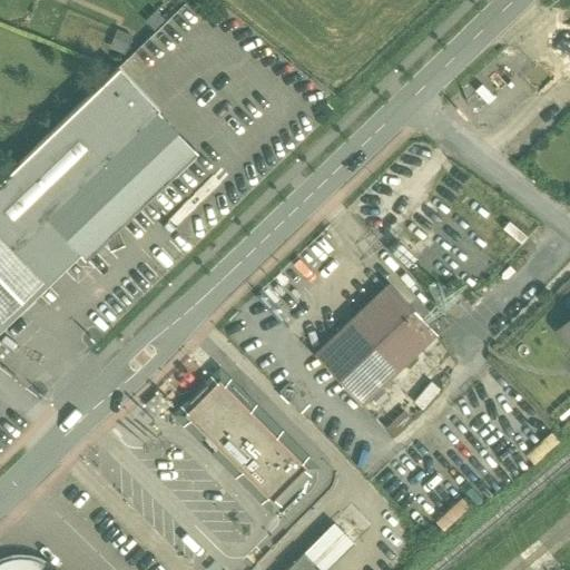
[(118,67),(0,179),(0,330),(79,254),(85,259),(196,153),(157,111),(158,109),(118,67)]
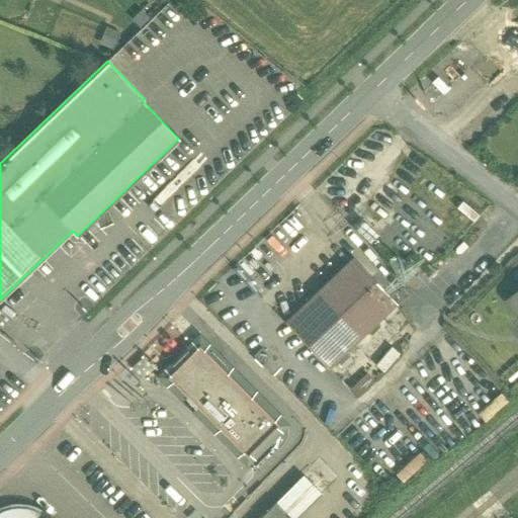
[(354,259),(286,323),(328,367),(396,304),(354,259)]
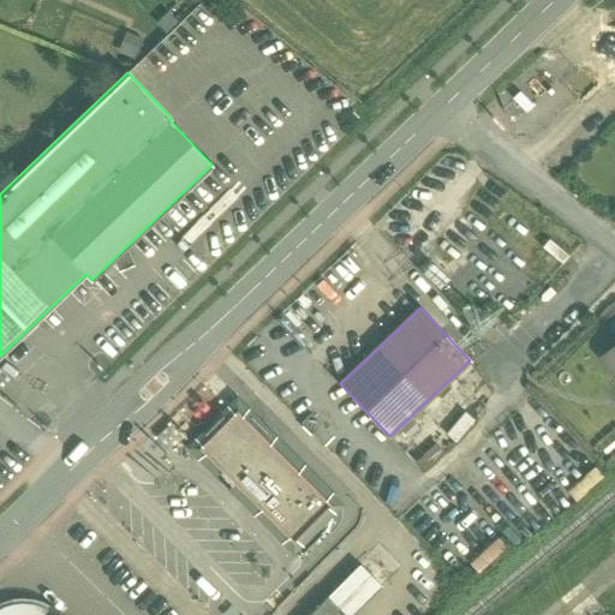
[(614,346),(604,357),(614,368),(614,346)]
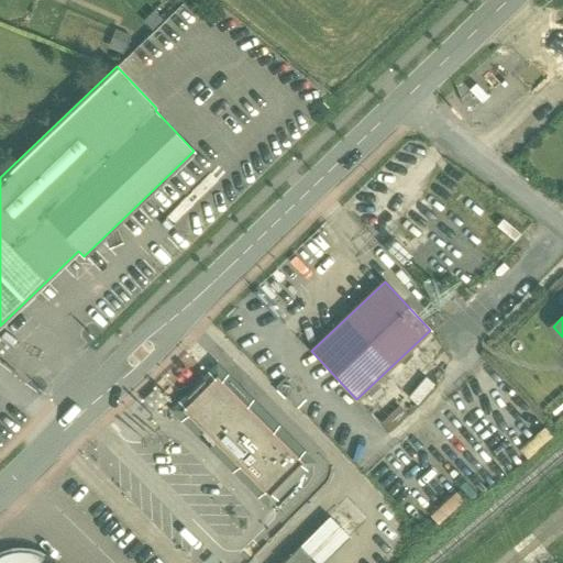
[(257,409),(250,401),(247,404),(217,373),(179,409),(268,498),(290,476),(305,462),(305,461),(286,442),(288,440),(280,432),(278,434),(255,411),(257,409)]
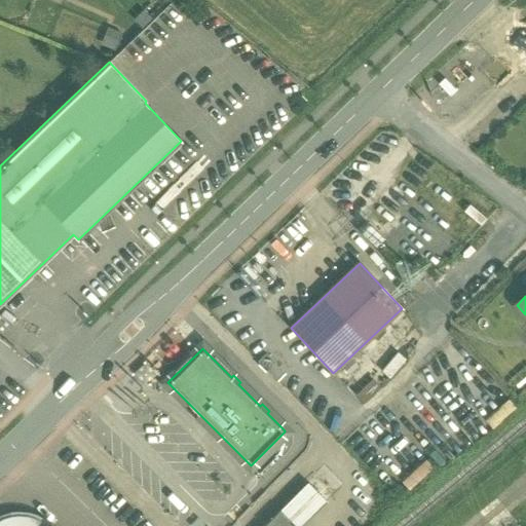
[(285,431),(271,445),(283,455),(288,450),(290,448),(291,445),(292,443),(292,441),(292,439),(292,436),(292,434),(291,431),(289,428),(288,427),(285,430),(285,431)]
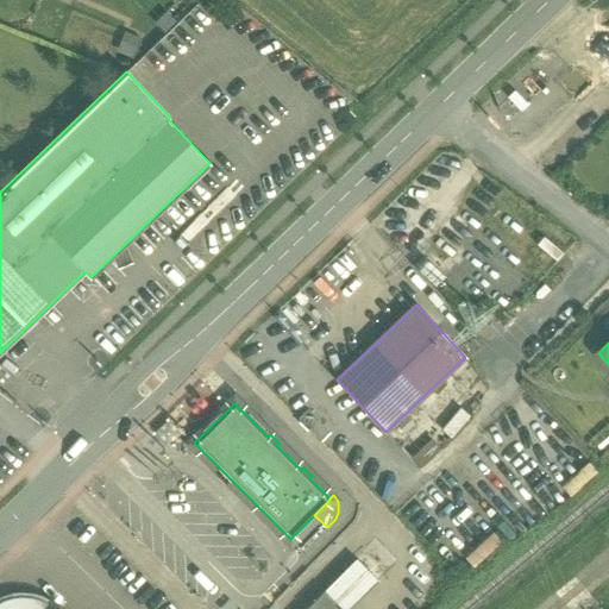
[(346,608),(376,579),(357,560),(307,608),(346,608)]
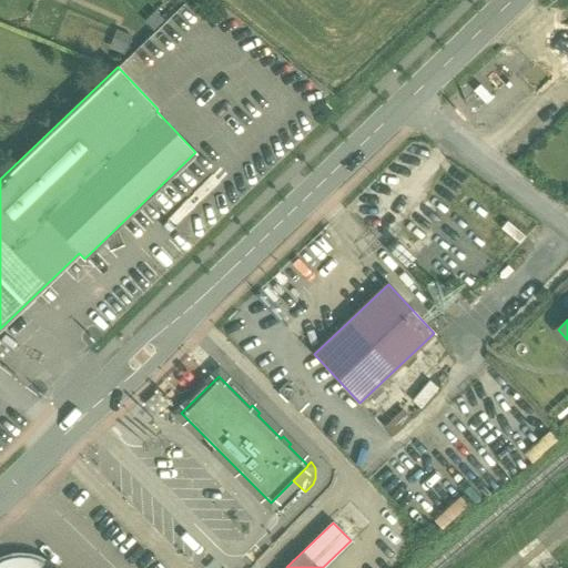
[(30,557),(20,556),(12,557),(3,559),(0,560),(0,567),(51,567),(46,564),(38,559),(30,557)]
